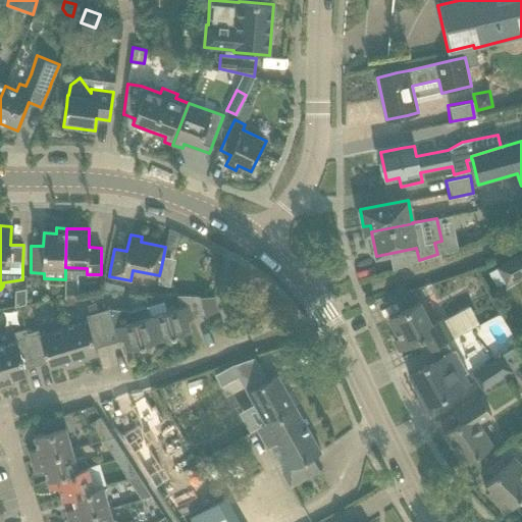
[(521,253),(498,268),(507,283),(521,274),(521,253)]
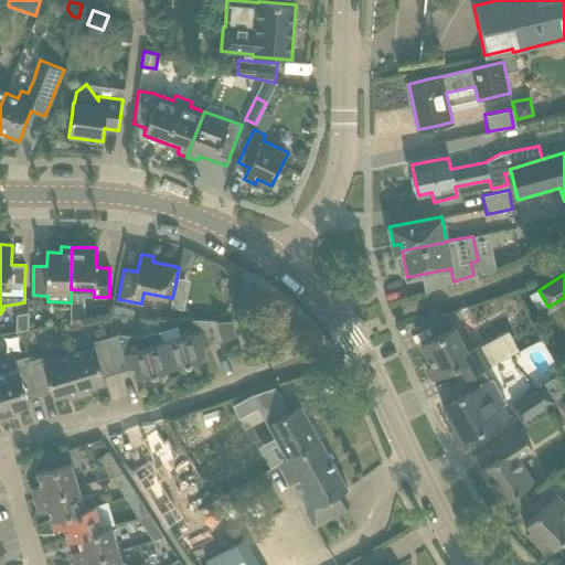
[(17,316),(16,331),(28,329),(29,313),(17,316)]
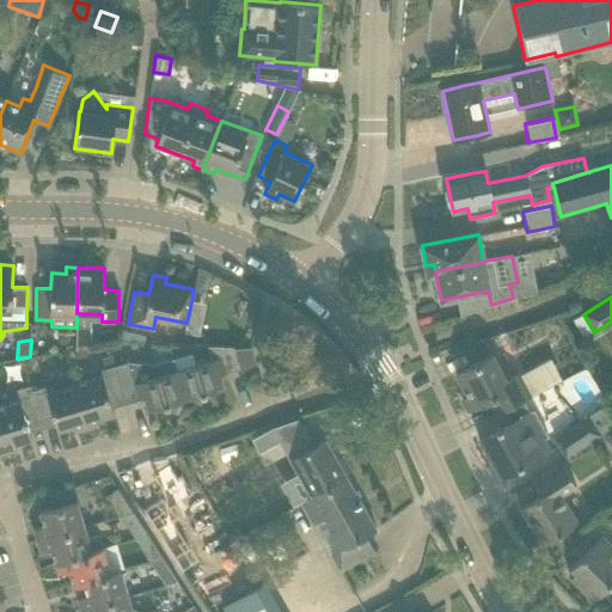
[(212,359),(177,369),(185,399),(224,387),(220,375),(242,369),(256,365),(251,348),(234,347),(210,354),(212,359)]
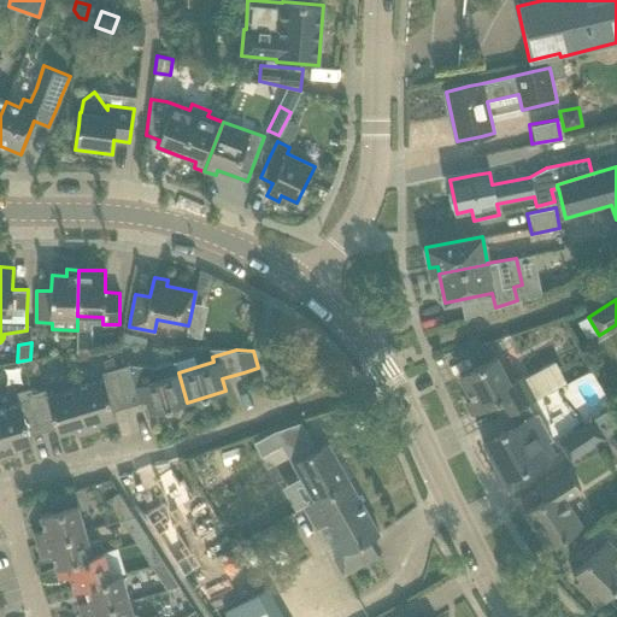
[(459,376),(471,399),(465,403),(472,415),(493,403),(500,418),(534,400),(521,376),(509,383),(495,357),(459,376)]
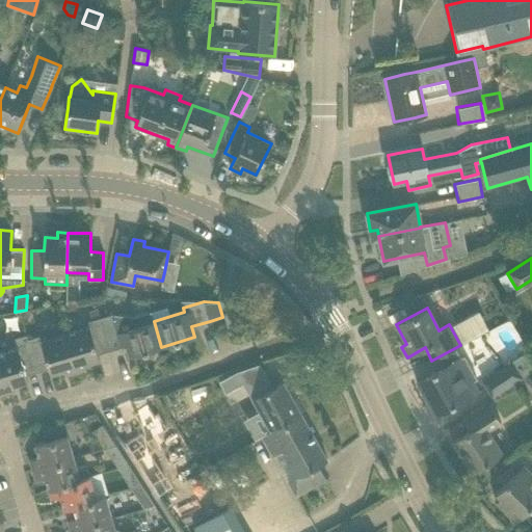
[(111,314),(99,318),(109,351),(126,346),(129,356),(161,347),(154,321),(151,312),(135,316),(135,327),(116,333),(111,314)]
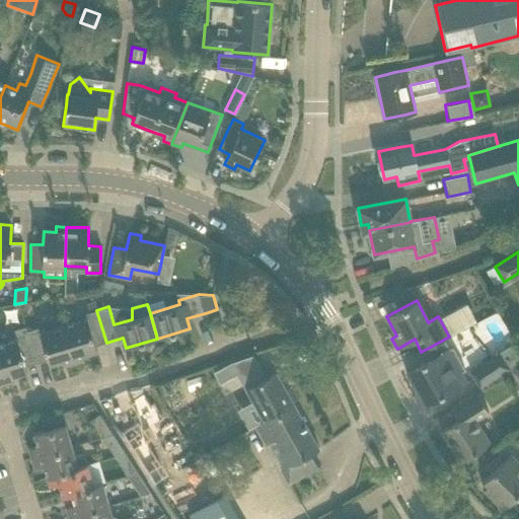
[(86,318),(63,325),(75,364),(84,361),(82,356),(96,352),(95,346),(106,343),(96,310),(85,313),(86,318)]
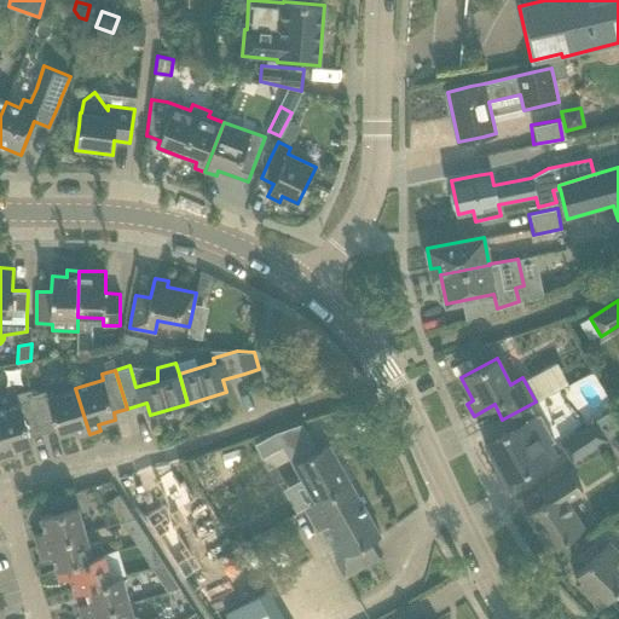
[(46,391),(33,394),(44,433),(57,429),(58,437),(76,432),(77,438),(90,434),(75,388),(47,397),(46,391)]
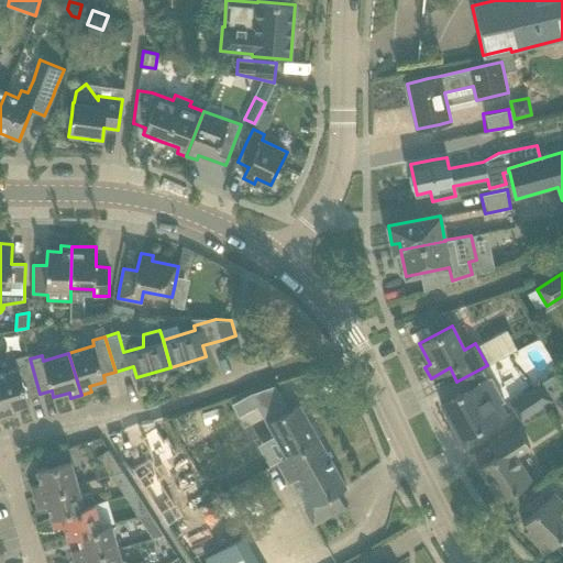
[(19,368),(0,373),(0,399),(6,417),(15,415),(13,409),(29,404),(28,398),(40,394),(30,359),(28,354),(15,357),(19,368)]
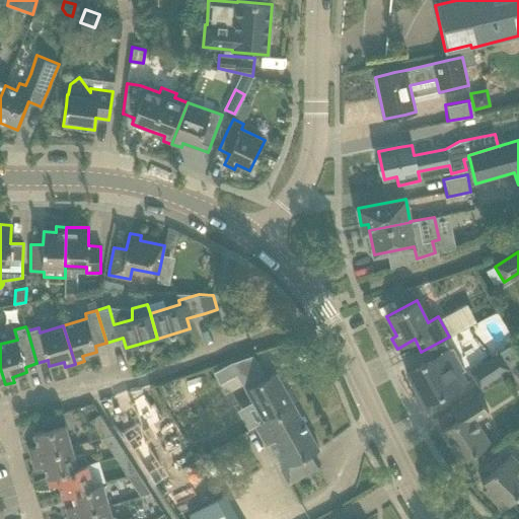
[(518,347),(516,342),(499,353),(508,368),(518,361),(518,347)]
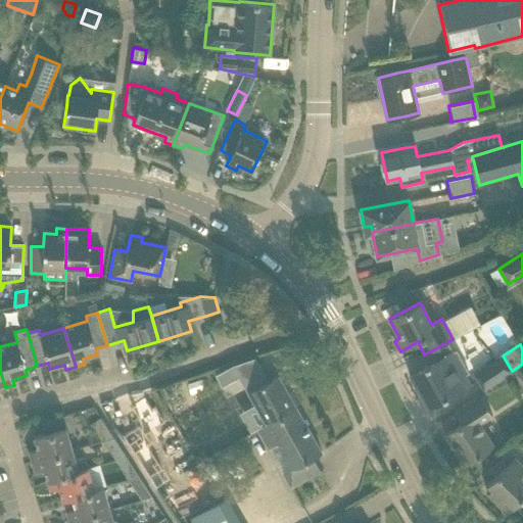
[(409,375),(427,409),(470,384),(452,351),(409,375)]
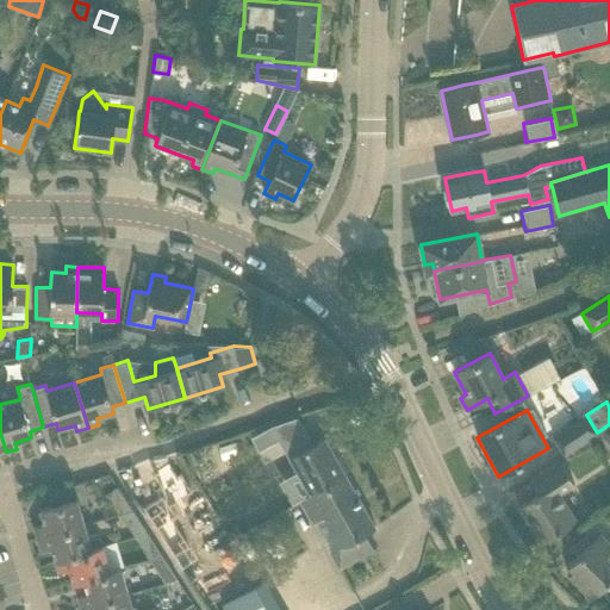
[(552,436),(564,455),(597,433),(586,415),(552,436)]
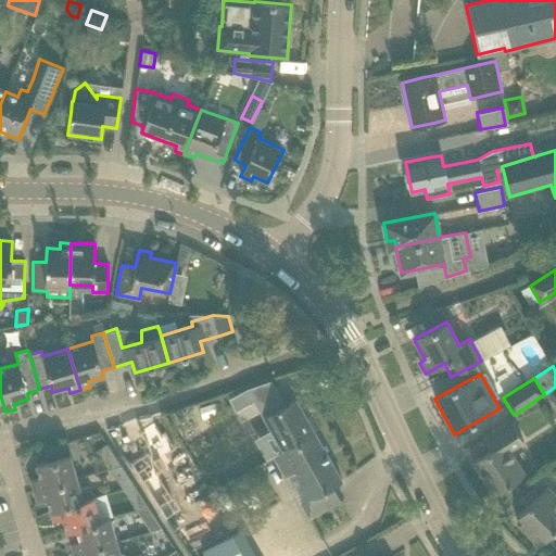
[(248,387),(239,392),(247,404),(254,400),(275,436),(282,450),(274,455),(283,474),(291,469),(307,496),(314,508),(306,513),(310,518),(321,512),(340,501),(332,487),(342,481),(295,400),(286,405),(270,379),(248,387)]
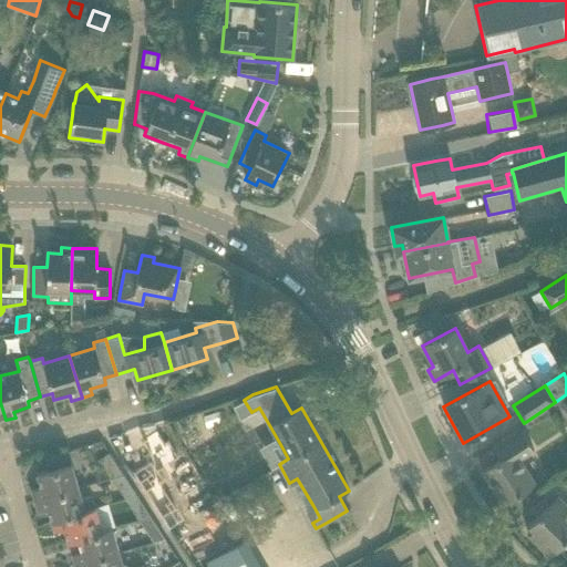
[(133,471),(132,471),(168,529),(184,519),(182,517),(177,521),(171,511),(175,507),(162,486),(187,471),(188,472),(189,471),(188,468),(186,470),(178,456),(167,440),(164,442),(157,432),(162,429),(162,428),(141,441),(148,453),(145,455),(148,462),(134,472),(133,471)]
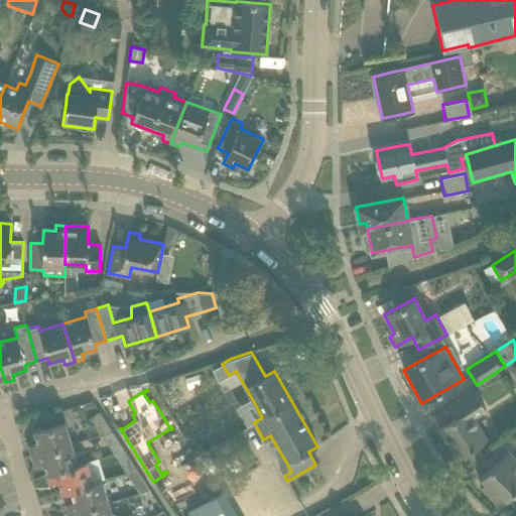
[(456,418),(438,428),(458,459),(475,447),(486,440),(471,417),(484,409),(473,391),(465,395),(448,406),(456,418)]
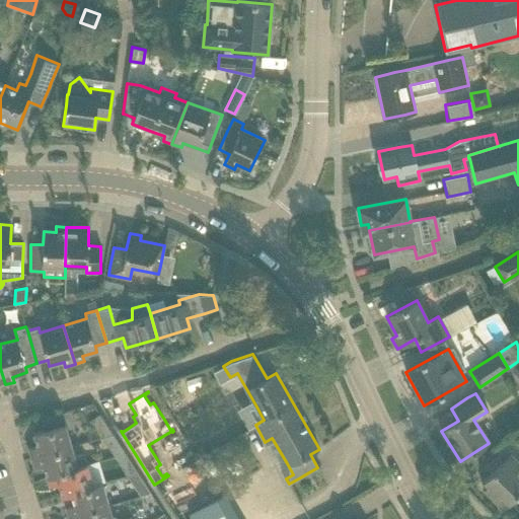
[(100,439),(102,437),(113,434),(99,415),(89,421),(100,439)]
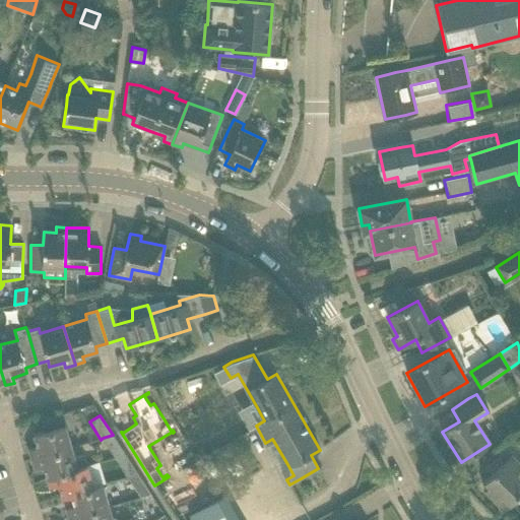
[(28,450),(31,459),(71,447),(71,445),(65,426),(34,435),(38,448),(28,450)]
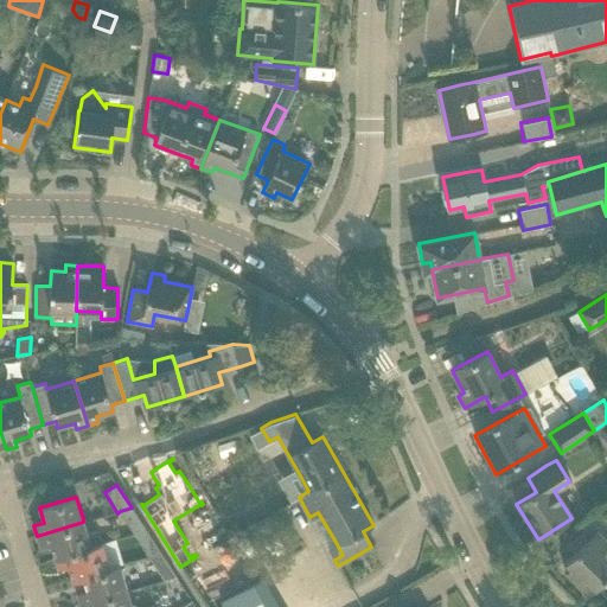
[(120,511),(134,534),(146,530),(132,508),(120,511)]
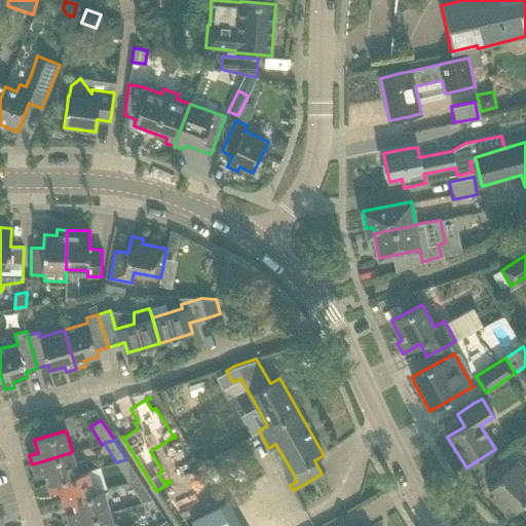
[(43,472),(47,483),(79,474),(79,473),(87,470),(84,459),(75,462),(72,452),(32,464),(35,475),(43,472)]
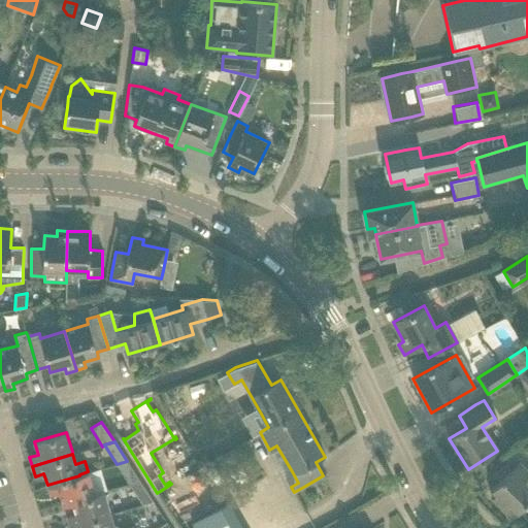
[(117,464),(130,484),(139,481),(127,461),(117,464)]
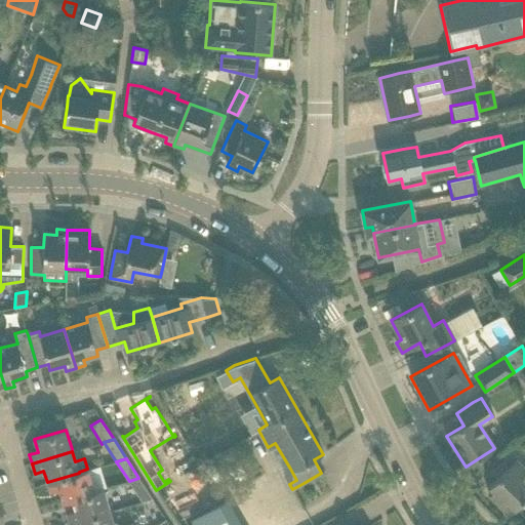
[(489,487),(493,491),(488,495),(509,516),(524,498),(524,468),(515,458),(509,466),(503,460),(490,474),(496,479),(489,487)]
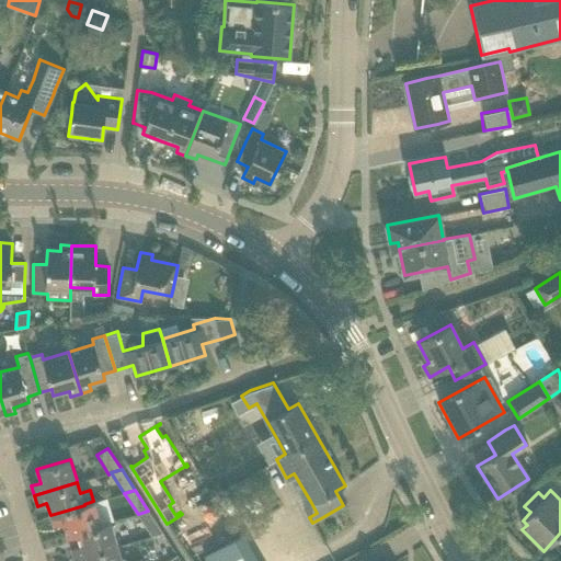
[(67,537),(77,535),(77,533),(101,525),(101,524),(93,501),(84,504),(84,505),(50,515),(54,526),(64,524),(67,537)]
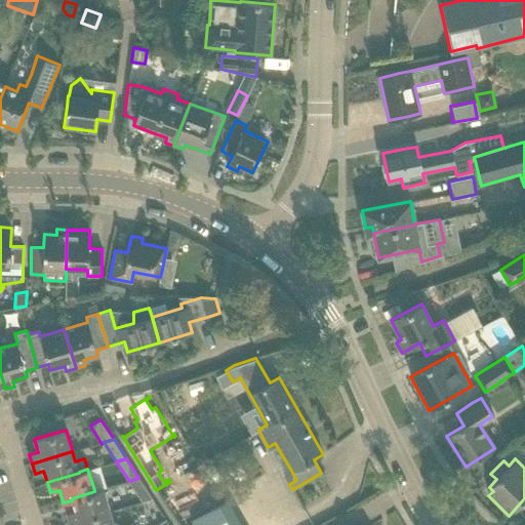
[(138,478),(129,481),(142,501),(151,498),(138,478)]
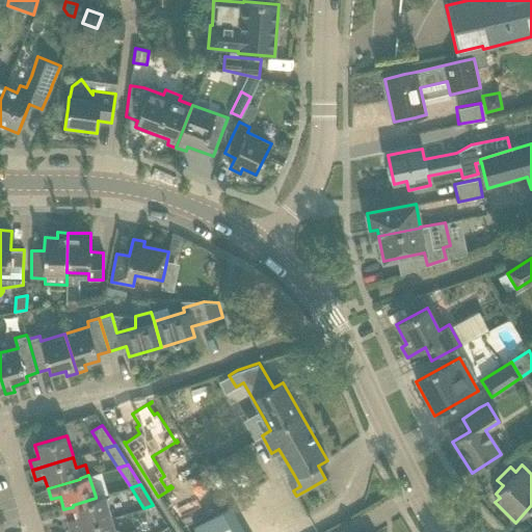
[(68,521),(70,530),(111,517),(105,496),(105,495),(96,497),(96,498),(73,505),(73,507),(76,517),(68,521)]
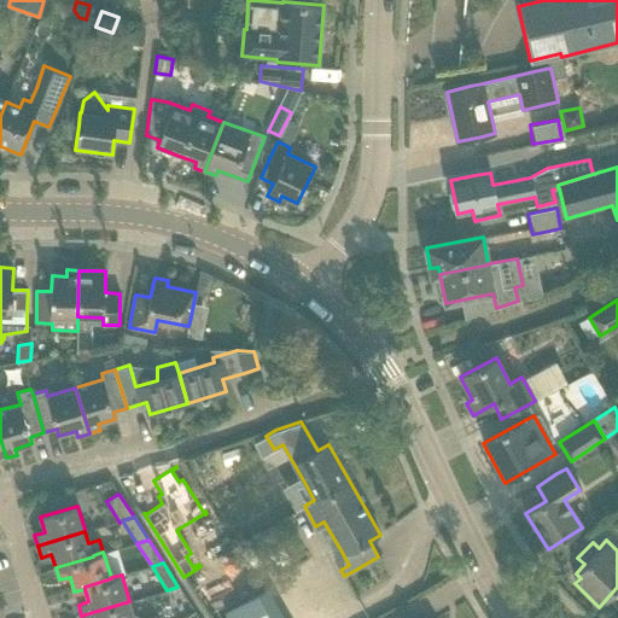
[(226,612),(228,617),(284,617),(268,588),(226,612)]
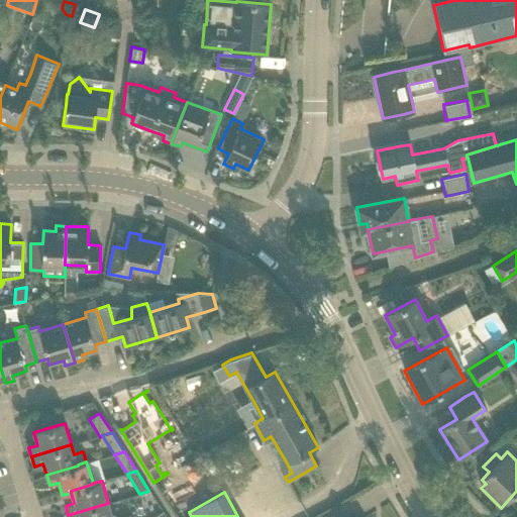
[(131,516),(130,515),(126,516),(112,516),(108,503),(68,515),(68,516),(131,516)]
